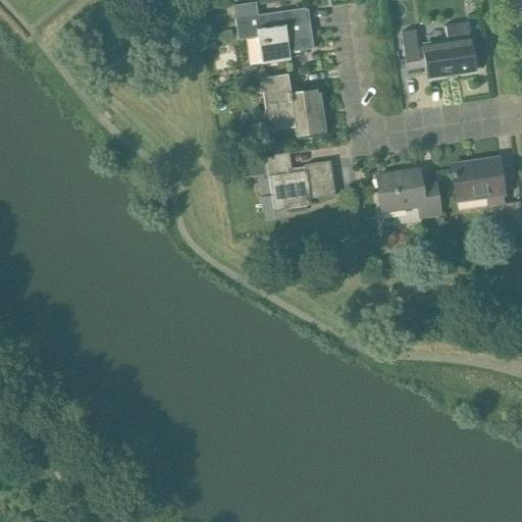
[(258,17),(256,3),(232,6),(233,7),(226,8),(227,16),(235,15),(239,43),(258,40),(261,65),(291,61),(290,54),(313,51),(311,32),(308,33),(305,10),(258,17)]
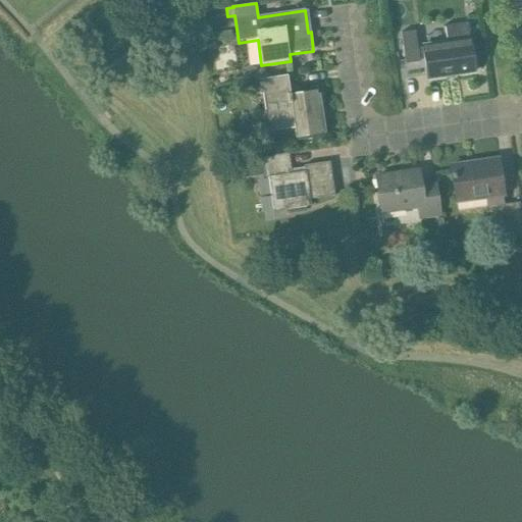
[(475,72),(468,24),(446,28),(448,44),(418,48),(415,32),(402,34),(406,64),(426,61),(429,80),(475,72)]
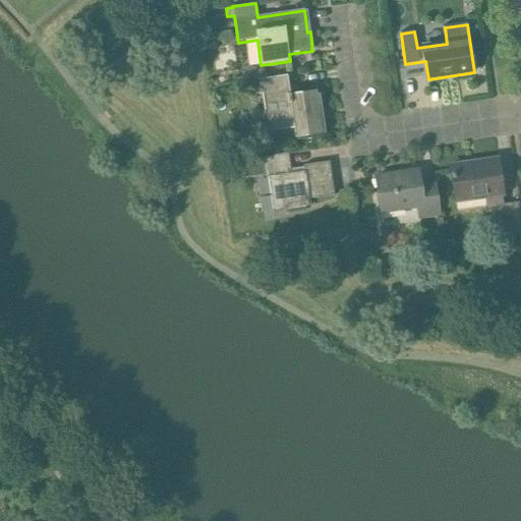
[(231,38),(230,31),(205,35),(206,41),(231,38)]
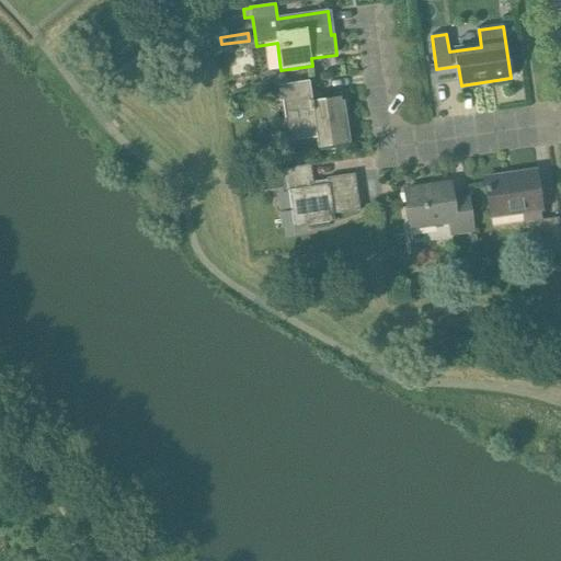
[(313,102),(310,81),(277,87),(279,102),(283,101),(289,142),(317,138),(319,148),(351,144),(348,127),(345,127),(341,99),(313,102)]
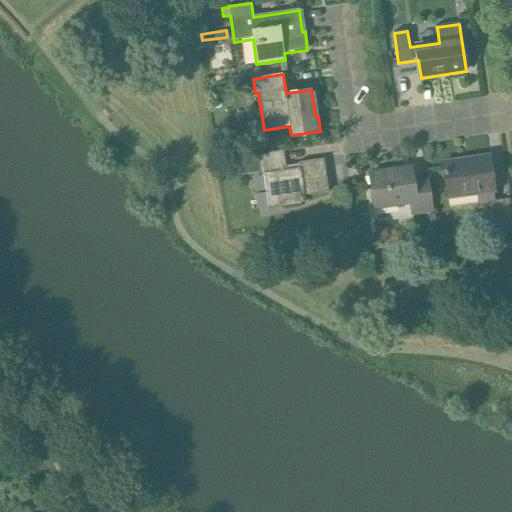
[(286,165),(284,151),(258,155),(261,176),(264,175),(269,208),(306,203),(305,197),(329,193),(324,159),(286,165)]
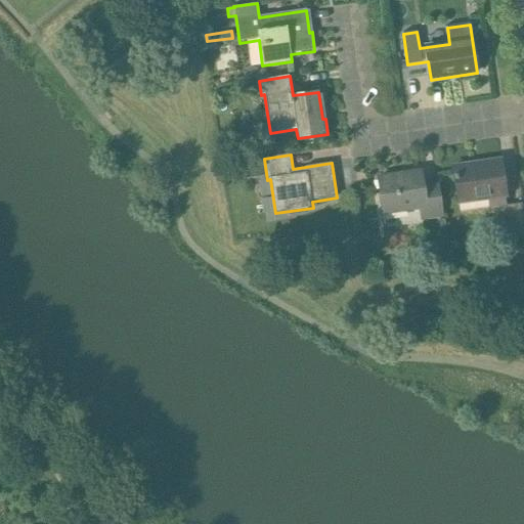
[(507,197),(501,160),(452,167),(459,203),(487,199),(489,209),(506,207),(510,237),(523,235),(523,218),(522,203),(506,205),(505,197),(507,197)]
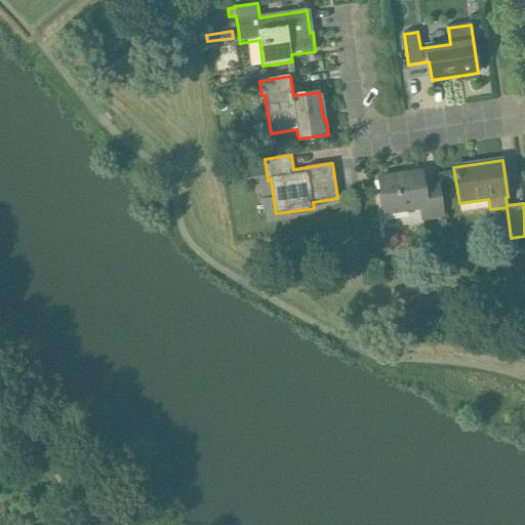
[(423,187),(421,172),(378,179),(384,214),(420,208),(422,219),(443,216),(438,185),(423,187)]
